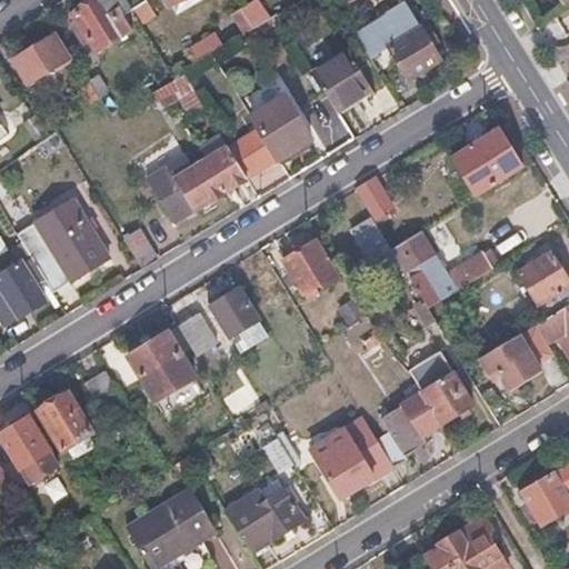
[(121,15),(130,10),(125,0),(99,0),(73,16),(95,51),(130,30),(121,15)]
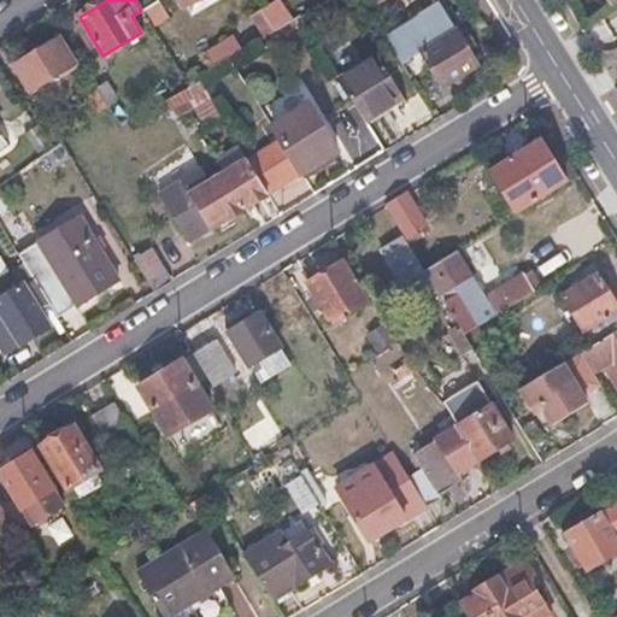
[(344,0),(325,0),(316,6),(327,24),(345,13),(340,5),(345,3),(344,0)]
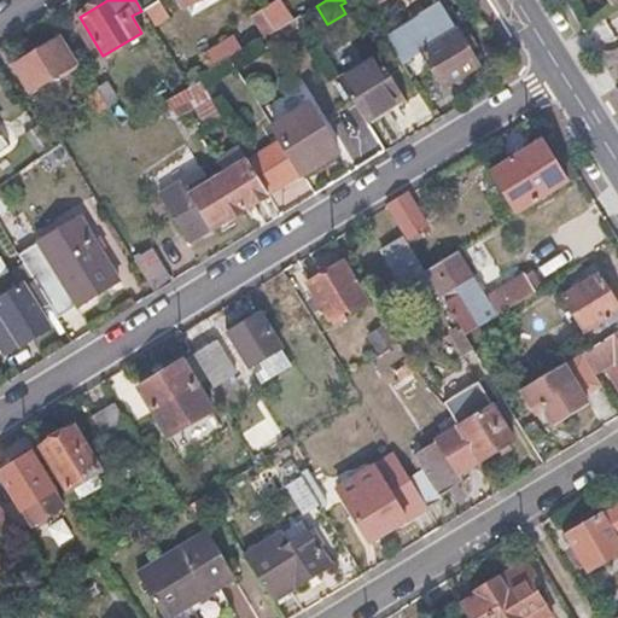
[(362,0),(371,12),(390,0),(362,0)]
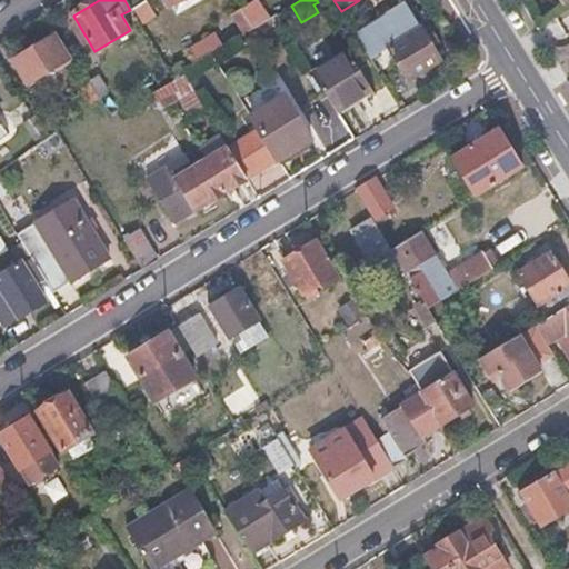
[(356,36),(371,59),(389,48),(408,79),(440,59),(431,46),(438,41),(430,28),(423,32),(405,1),(388,12),(390,15),(356,36)]
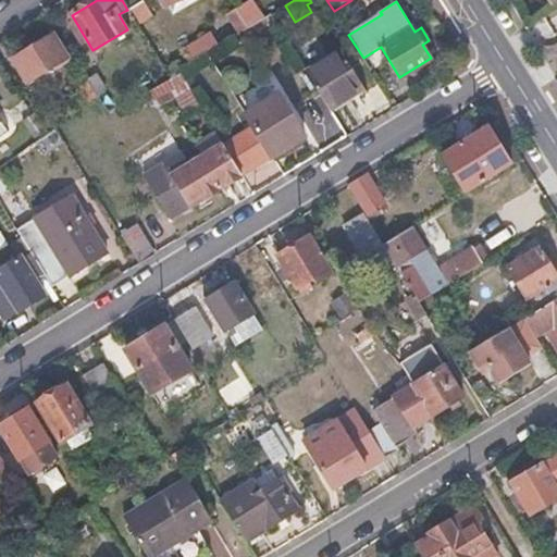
[(237,34),(249,27),(238,7),(225,14),(237,34)]
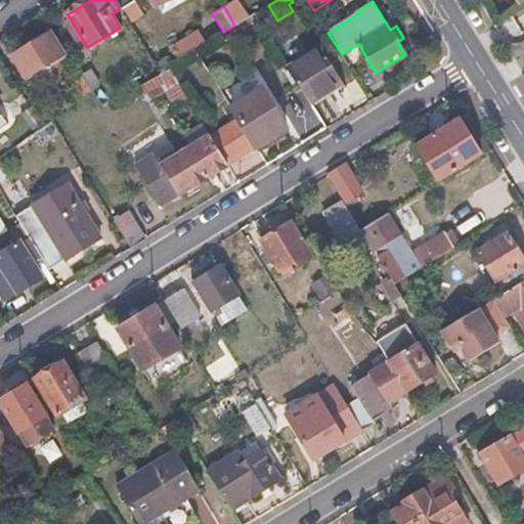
[(223,32),(220,34),(226,46),(247,34),(244,30),(260,19),(256,13),(234,26),(223,32)]
